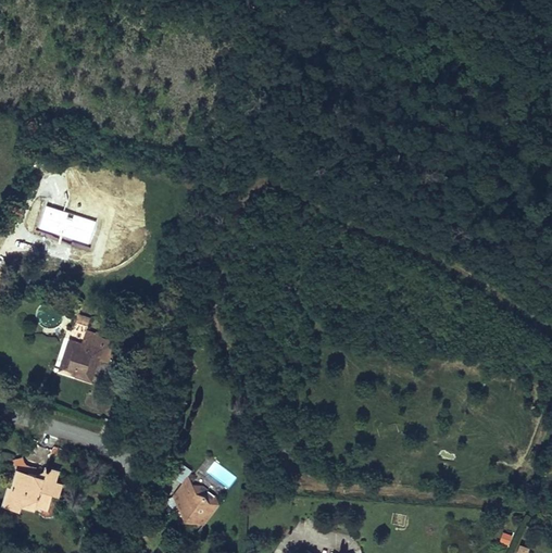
[(78,342),(71,340),(62,371),(78,375),(80,366),(98,372),(101,357),(109,360),(114,340),(101,337),(102,332),(96,330),(95,332),(87,330),(90,317),(78,314),(72,334),(79,336),(78,342)]
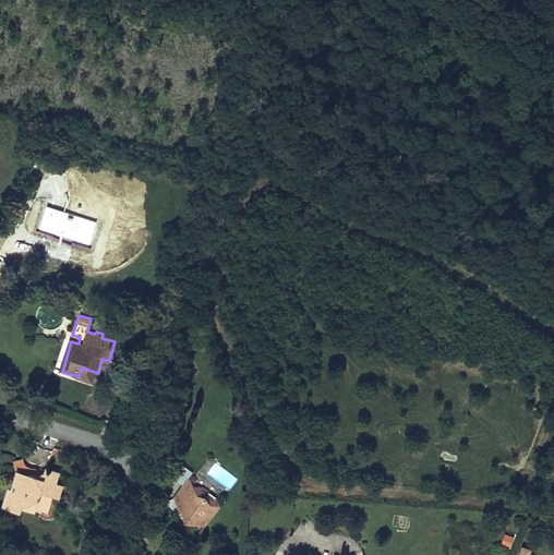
[(96,382),(98,373),(81,368),(79,376),(96,382)]
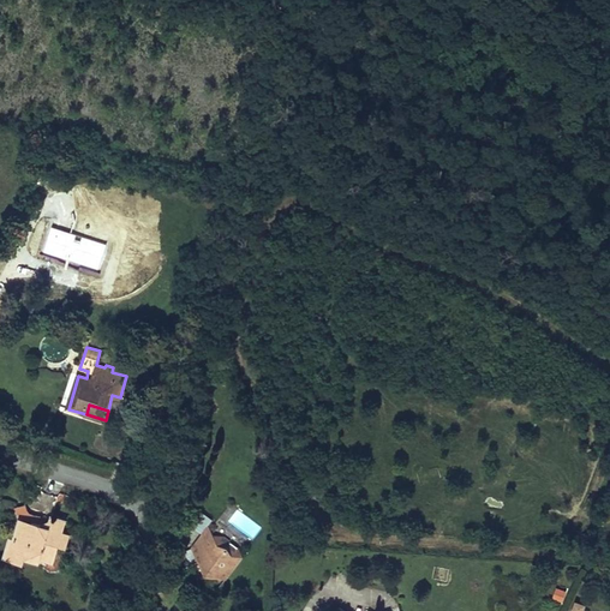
[(47,516),(43,528),(16,520),(9,541),(7,540),(1,558),(19,564),(23,553),(48,562),(54,543),(63,545),(65,535),(58,533),(61,521),(47,516)]
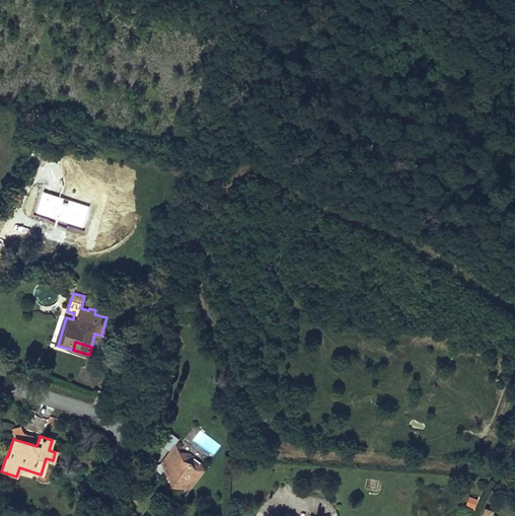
[(204,465),(192,453),(186,453),(178,442),(163,459),(169,473),(192,490),(206,472),(202,467),(204,465)]
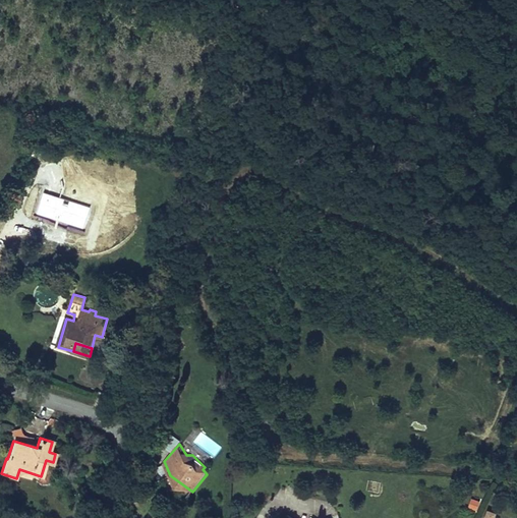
[(471,511),(481,514),(484,504),(474,501),(471,511)]
